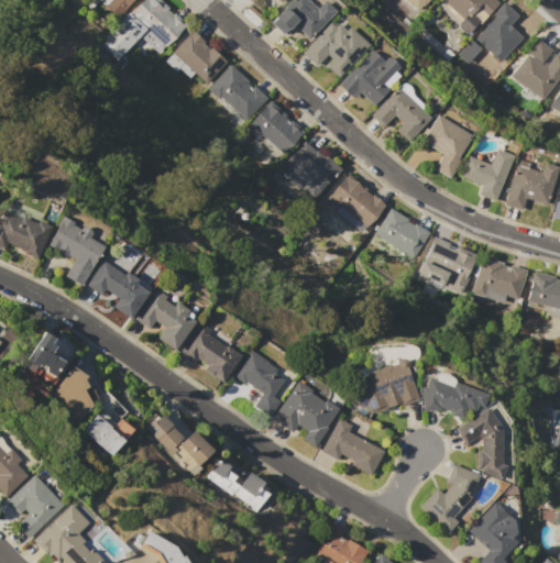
[(143,0),(162,0),(171,8),(169,8),(188,24),(168,46),(149,29),(121,59),(103,44),(131,12),(132,13),(143,0)]
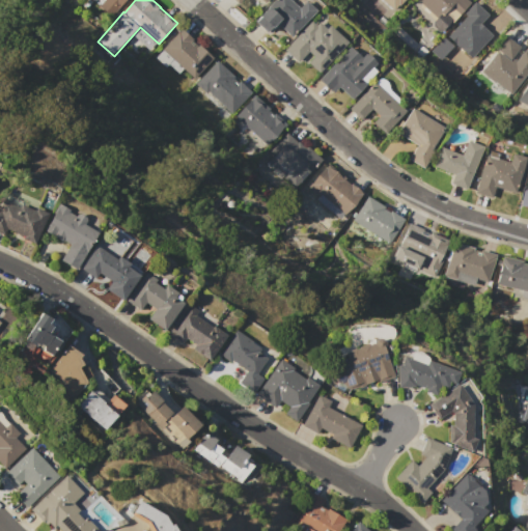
[(127,0),(116,14),(100,0),(127,0)]
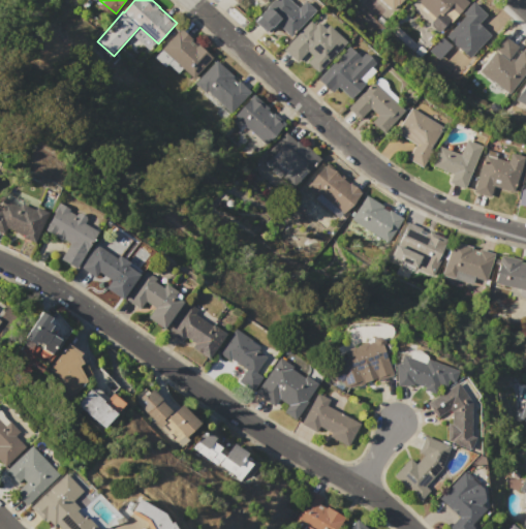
[(254,22),(273,0),(291,0),(300,7),(306,1),(316,10),(292,37),(276,22),(267,33),(254,22)]
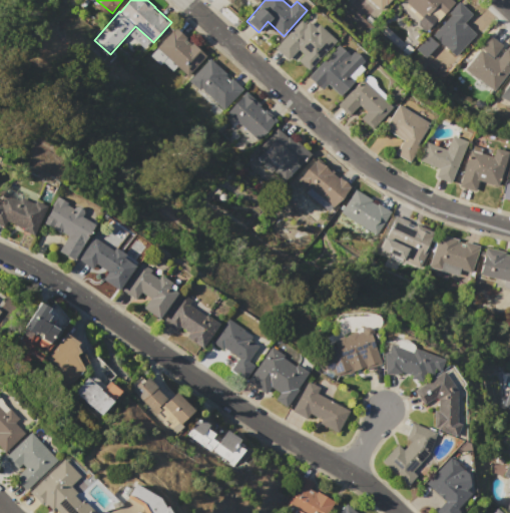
[(370,0),(390,0),(381,10),(370,0)]
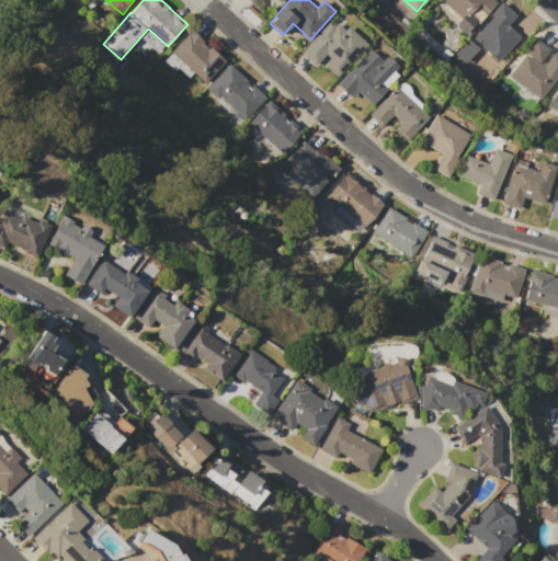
[(441,0),(498,0),(501,2),(469,36),(457,25),(462,20),(441,0)]
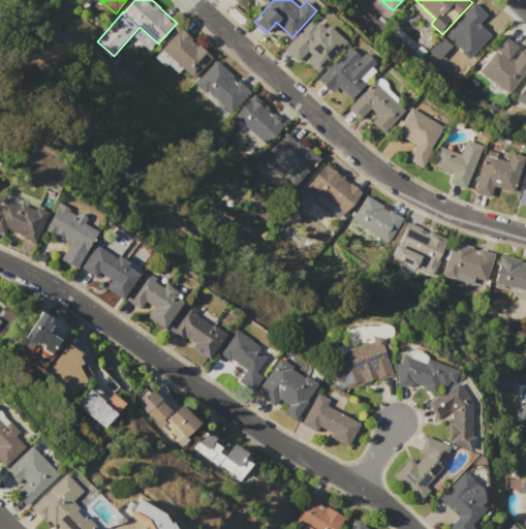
[(431,51),(444,36),(445,38),(466,16),(464,13),(474,2),(489,16),(481,24),(493,35),(472,59),(458,75),(431,51)]
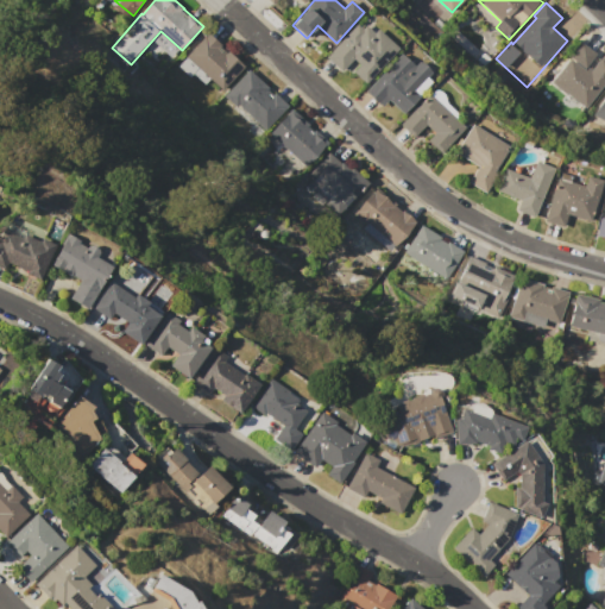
[(360,64),(354,58),(344,71),(328,57),(358,24),(363,29),(366,25),(375,32),(378,29),(399,49),(366,85),(353,73),(360,64)]
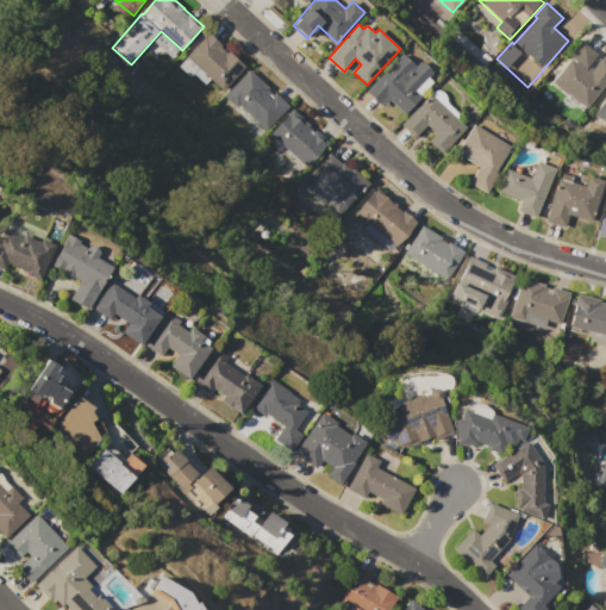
[(211,33),(247,66),(225,89),(212,79),(206,85),(195,74),(192,78),(180,68),(211,33)]
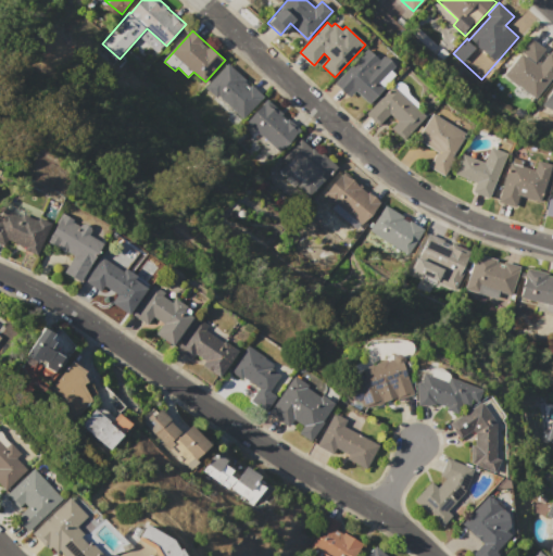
[(367,49),(380,60),(385,55),(394,65),(390,71),(396,75),(369,103),(356,91),(350,98),(335,84),(367,49)]
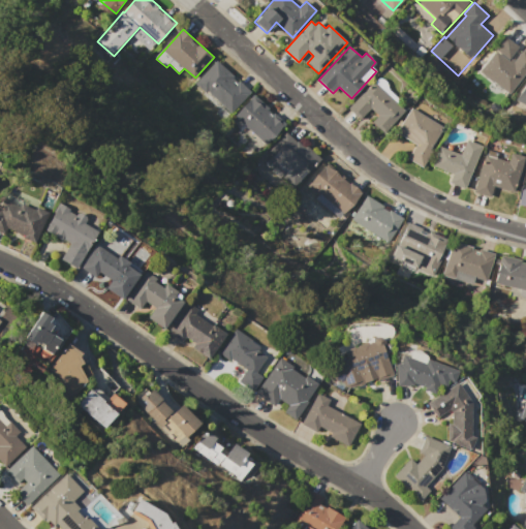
[(525,50),(525,79),(514,95),(483,71),(498,51),(512,61),(514,58),(516,60),(525,50)]
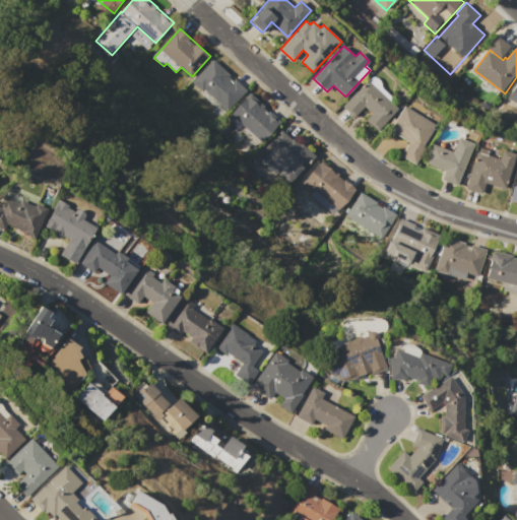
[(214,59),(232,75),(231,76),(236,81),(237,79),(248,90),(229,111),(206,90),(204,92),(193,82),(214,59)]
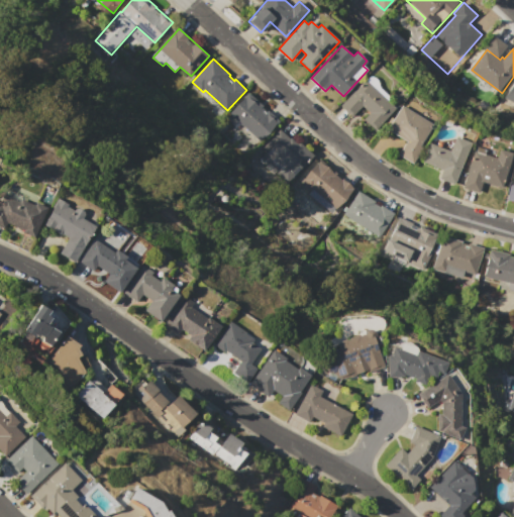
[(366,80),(396,108),(376,130),(365,119),(371,113),(364,106),(352,118),(340,107),(366,80)]
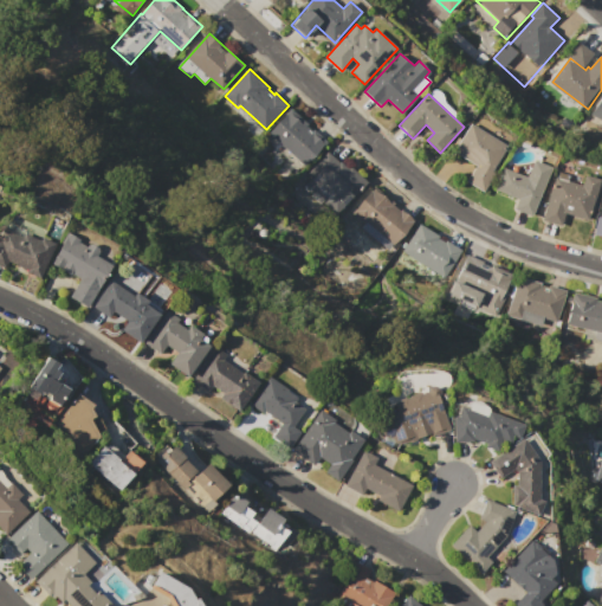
[(292,109),(310,124),(309,127),(314,130),(315,129),(329,142),(306,166),(271,133),(289,113),(292,109)]
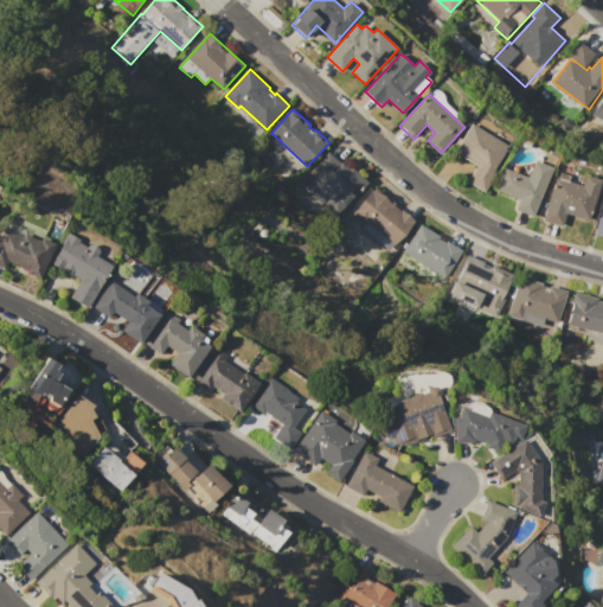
[(473,123),(511,146),(495,172),(499,174),(487,193),(468,183),(478,166),(455,153),(473,123)]
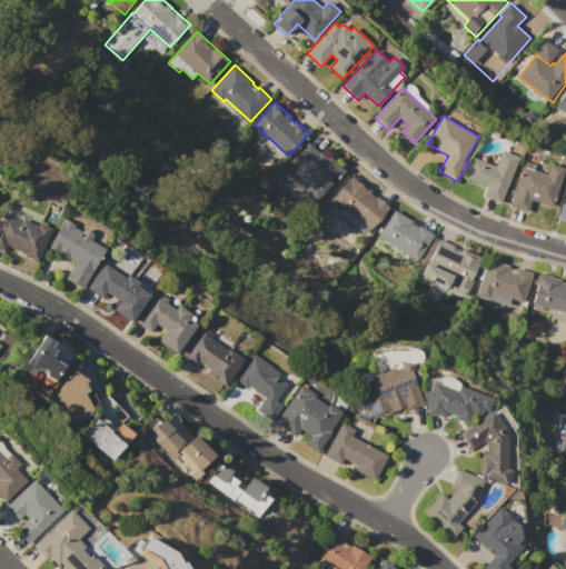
[(309,141),(323,152),(324,151),(330,158),(331,156),(347,171),(346,172),(348,175),(335,189),(331,186),(317,202),(286,175),(294,166),(296,167),(300,162),(299,160),(306,153),(301,150),(309,141)]
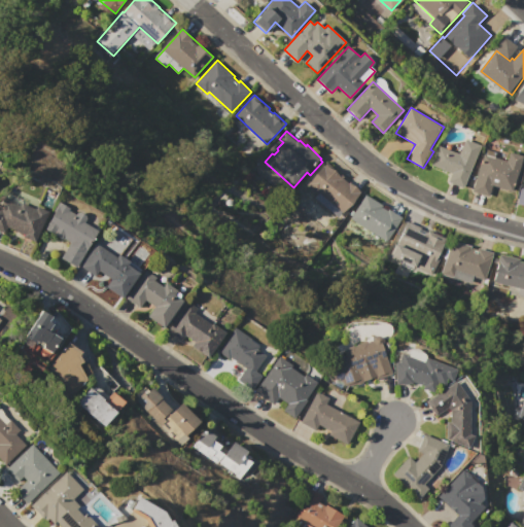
[(453,174),(432,165),(440,145),(461,154),(466,140),(482,145),(465,187),(450,182),(453,174)]
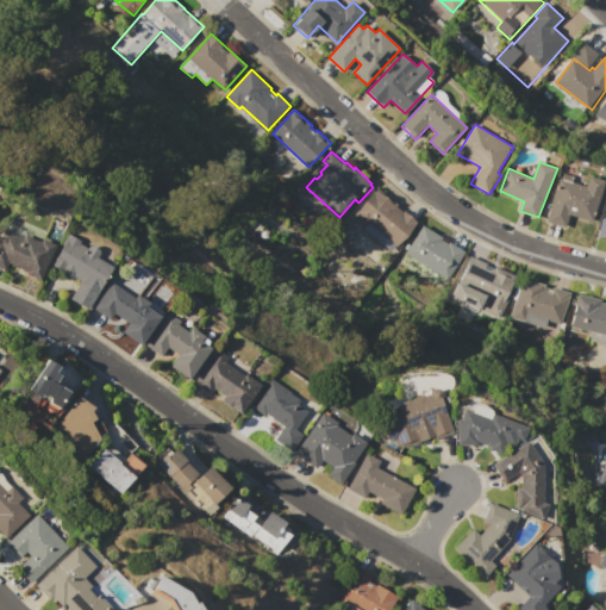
[(560,179),(587,186),(589,175),(605,180),(594,221),(572,215),(568,228),(548,222),(560,179)]
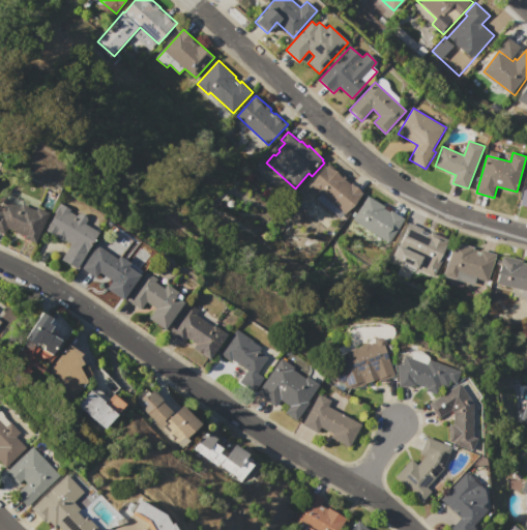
[(329,163),(347,178),(347,179),(352,183),(353,182),(364,194),(346,214),(323,194),(320,197),(309,187),(312,184),(319,174),(327,167),(327,166),(329,163)]
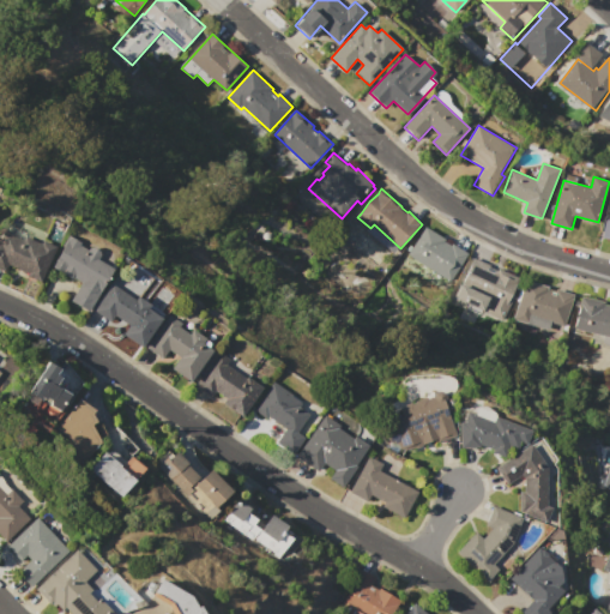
[(0,232),(0,268),(7,271),(10,266),(43,280),(56,248),(2,227),(0,232)]
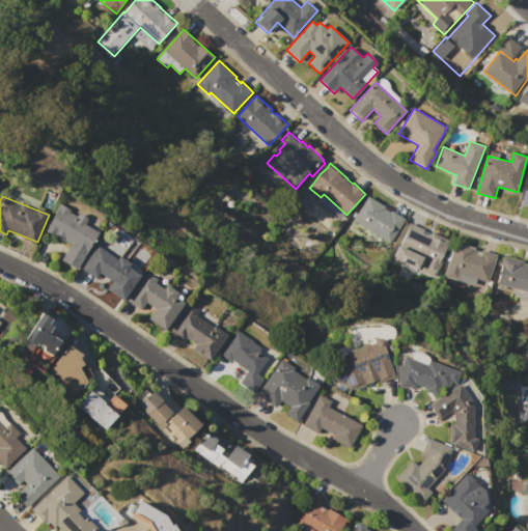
[(369,196),(387,207),(386,208),(392,212),(392,211),(406,220),(390,244),(354,220),(369,196)]
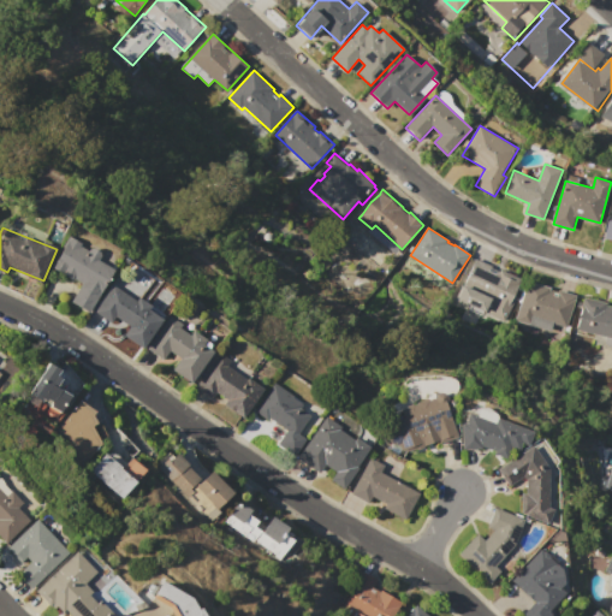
[(71,236),(84,243),(83,246),(90,250),(91,248),(96,248),(102,252),(104,255),(100,260),(116,270),(91,312),(73,302),(83,285),(53,267),(71,236)]
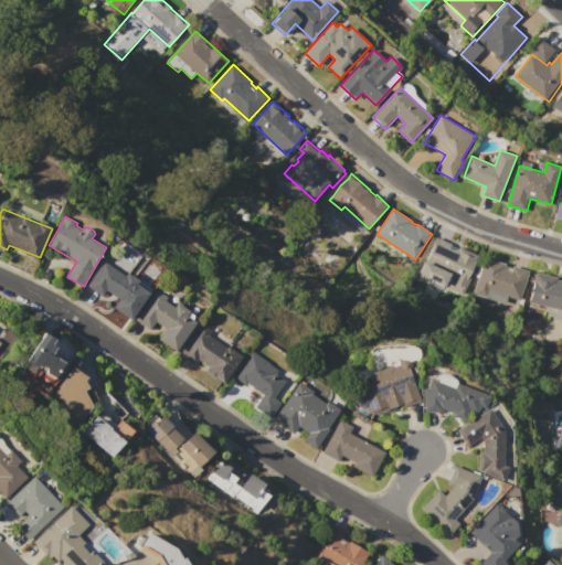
[(438,236),(480,256),(473,270),(478,274),(467,297),(452,290),(449,292),(444,290),(441,298),(427,291),(431,284),(414,276),(419,267),(424,269),(438,236)]
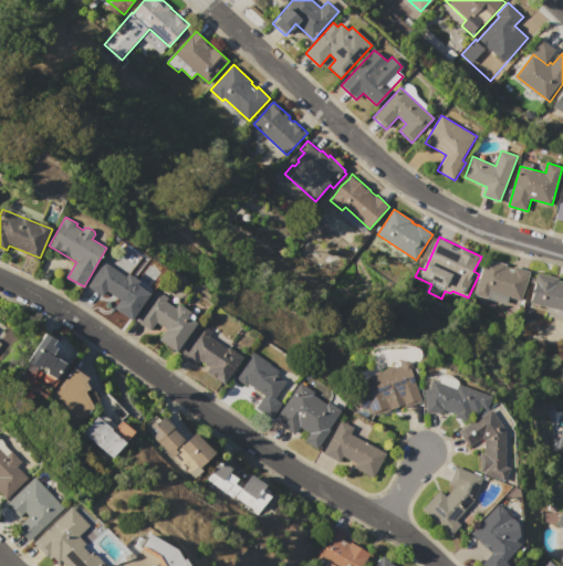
[(487,258),(532,271),(519,314),(480,302),(481,299),(476,296),(487,258)]
